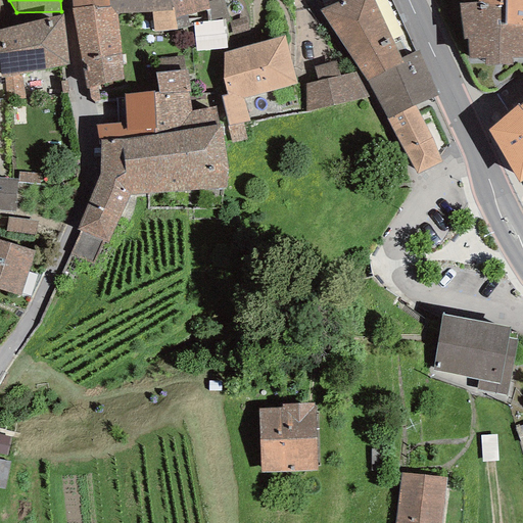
[(108,0),(109,7),(116,14),(151,12),(154,32),(177,30),(174,7),(171,8),(170,0),(108,0)]
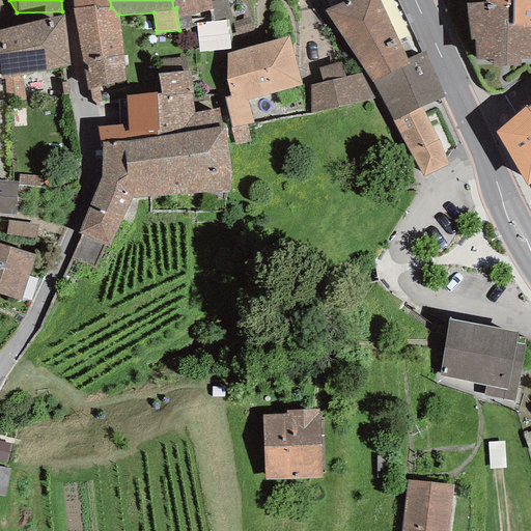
[(172,0),(173,8),(176,7),(179,30),(196,26),(196,24),(211,22),(208,10),(213,9),(211,0),(172,0)]
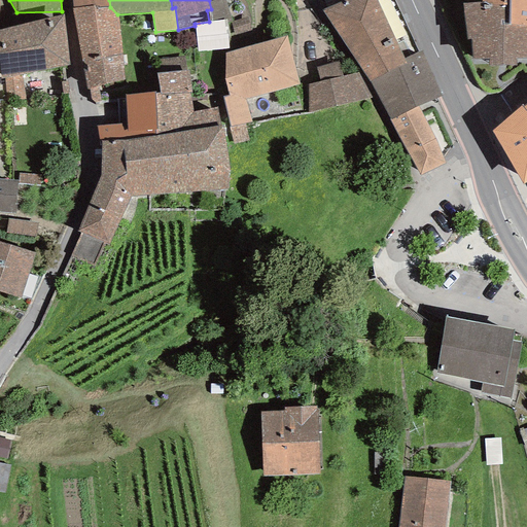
[(376,0),(344,0),(322,10),(369,81),(406,64),(403,59),(376,0)]
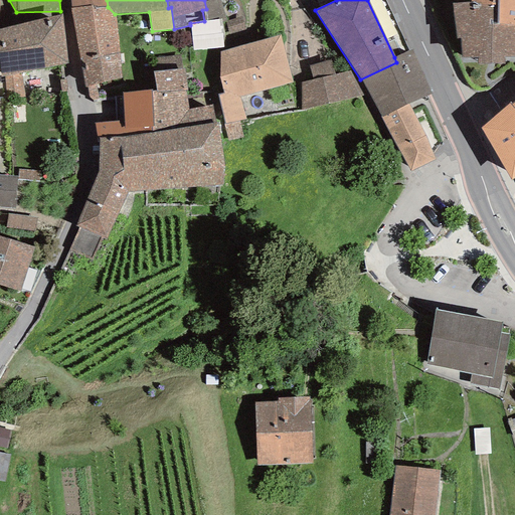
[(471,1),(452,4),(456,38),(461,39),(461,57),(477,58),(478,64),(504,64),(505,57),(514,56),(514,0),(497,0),(497,5),(481,5),(471,1)]
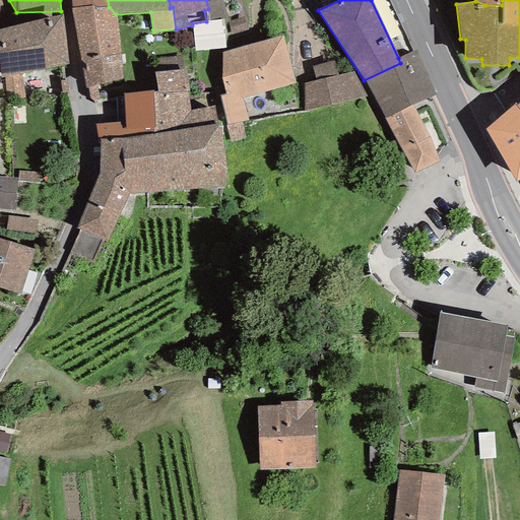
[(120,55),(116,14),(109,7),(92,8),(92,5),(71,7),(81,64),(120,55)]
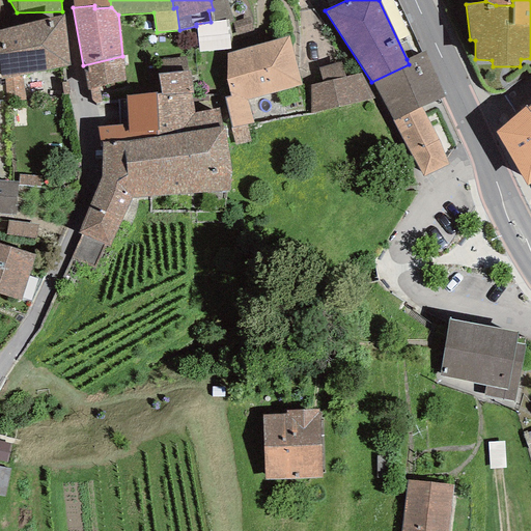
[(70,65),(64,15),(0,30),(0,70),(1,80),(5,79),(22,75),(70,65)]
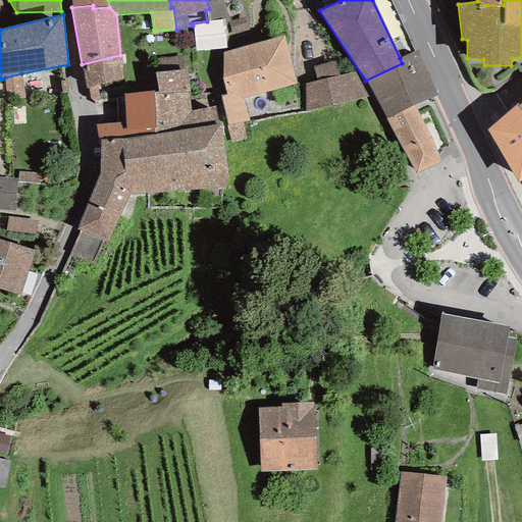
[(249,31),(245,16),(228,20),(232,35),(249,31)]
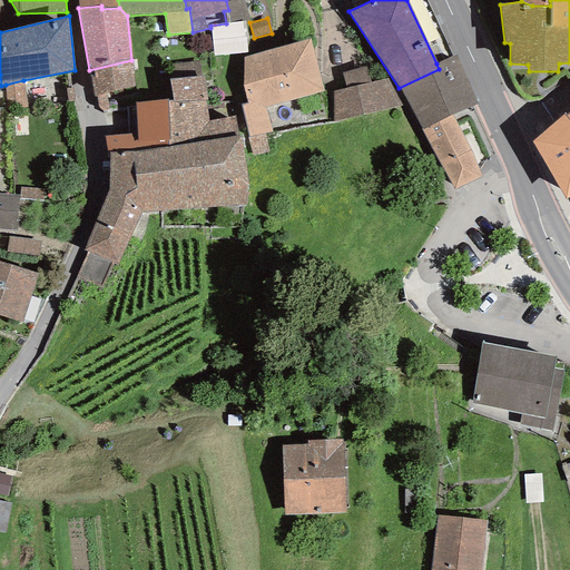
[(247,52),(244,21),(226,23),(210,26),(210,28),(214,56),(247,52)]
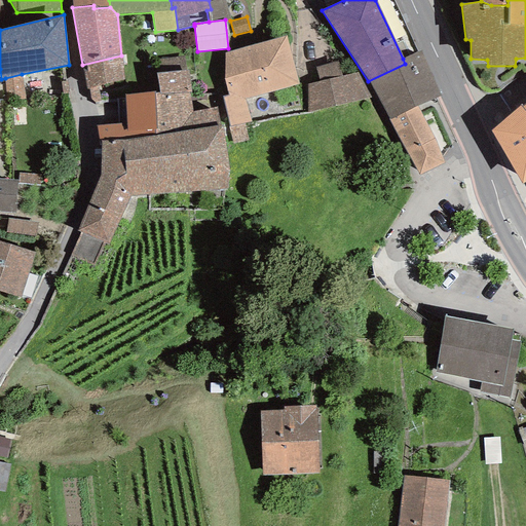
[(222,97),(230,126),(251,121),(245,99),(299,84),(287,36),(224,53),(224,79),(228,96),(222,97)]
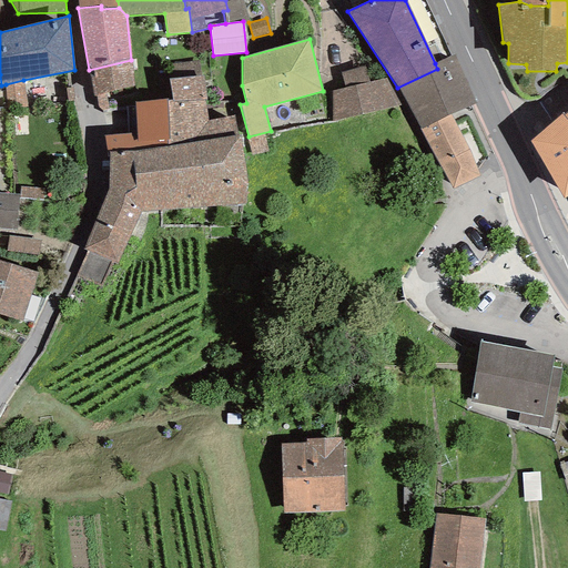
[(450,115),(476,103),(454,54),(435,63),(437,69),(397,88),(419,129),(450,115)]
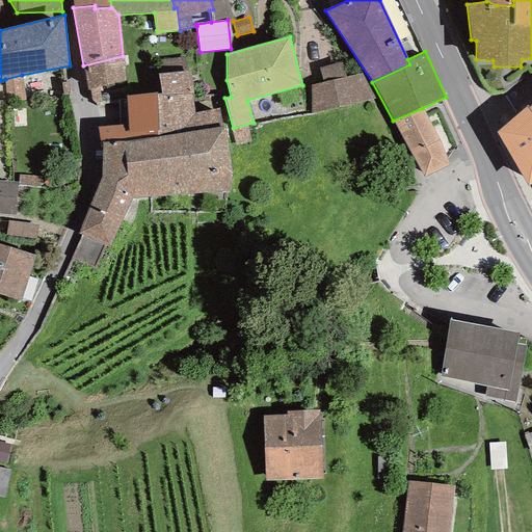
[(83,65),(87,90),(89,89),(91,100),(97,103),(127,98),(126,96),(126,80),(123,56),(83,65)]
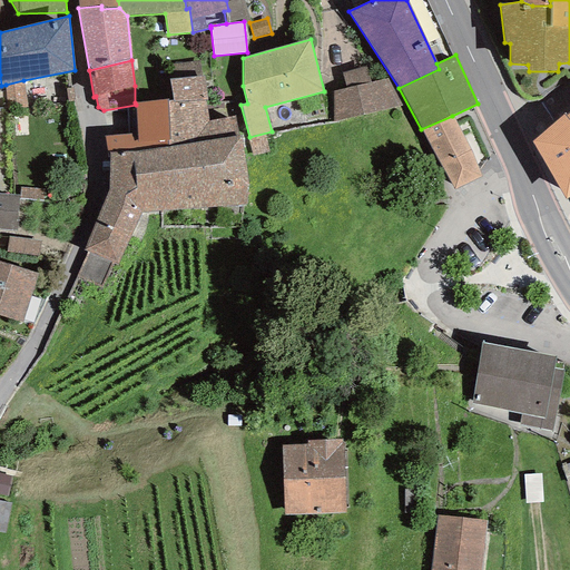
[(200,76),(199,61),(170,65),(173,79),(200,76)]
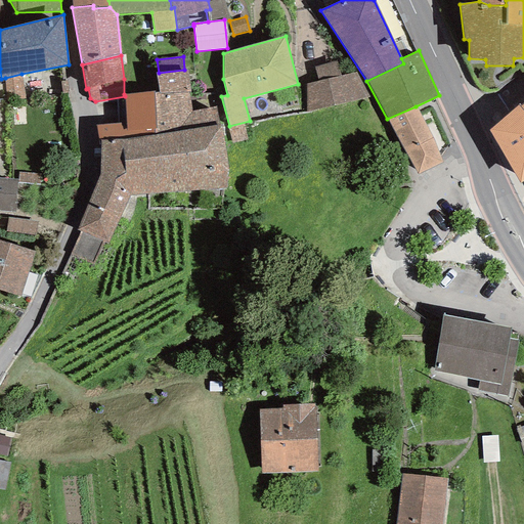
[(337,61),(314,68),(318,82),(340,76),(337,61)]
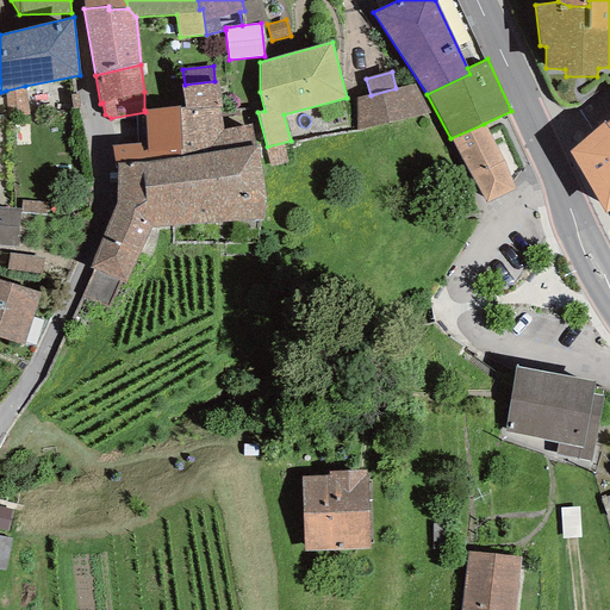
[(185,85),(181,85),(186,109),(179,110),(181,157),(191,156),(255,145),(251,124),(223,130),(219,107),(222,107),(218,81),(215,81),(185,85)]
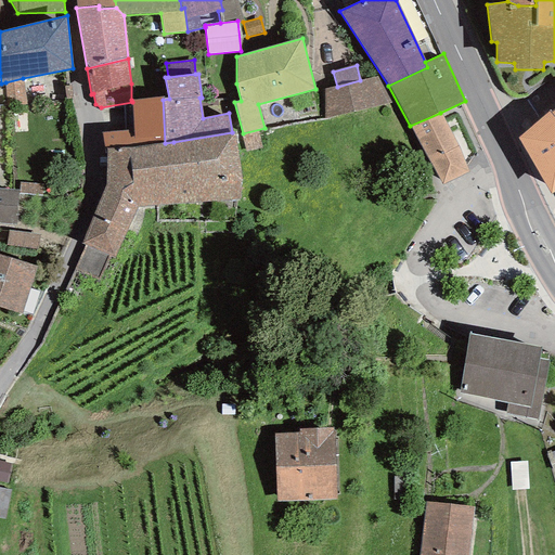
[(323,89),(324,119),(392,102),(377,76),(360,80),(337,87),(323,89)]
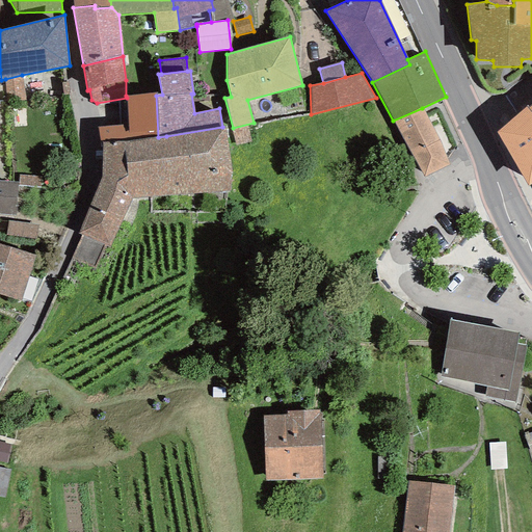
[(7,102),(25,101),(22,75),(5,79),(7,102)]
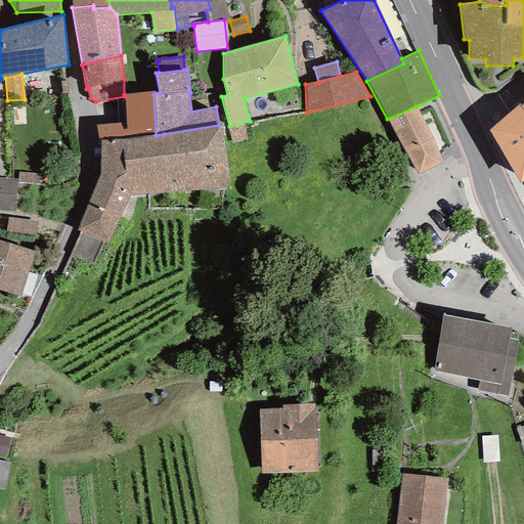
[(154,94),(154,91),(124,94),(125,96),(125,122),(96,126),(99,140),(156,135),(154,94)]
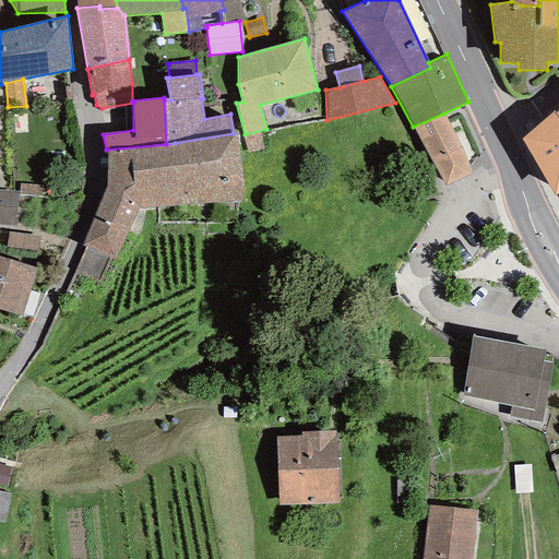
[(522,139),(555,195),(558,191),(558,111),(556,115),(552,113),(522,139)]
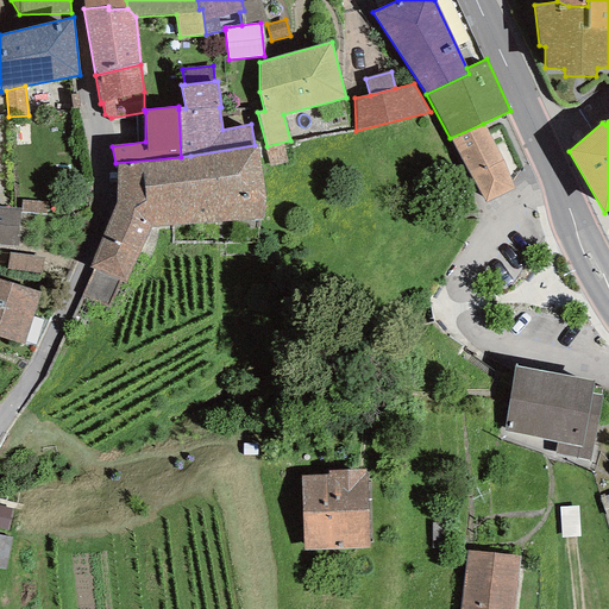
[(450,138),(485,202),(514,189),(483,124),(450,138)]
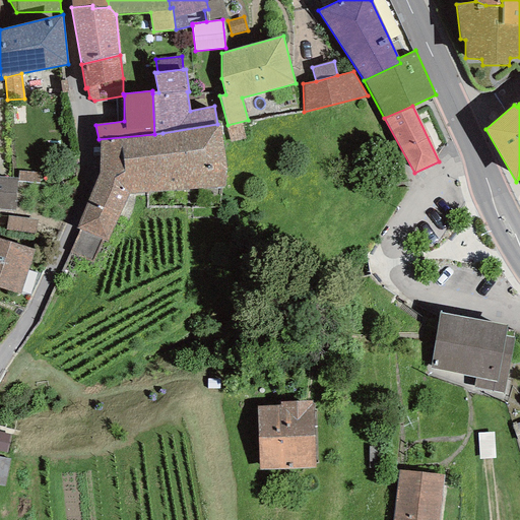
[(217,124),(163,133),(166,191),(229,185),(219,124),(217,124)]
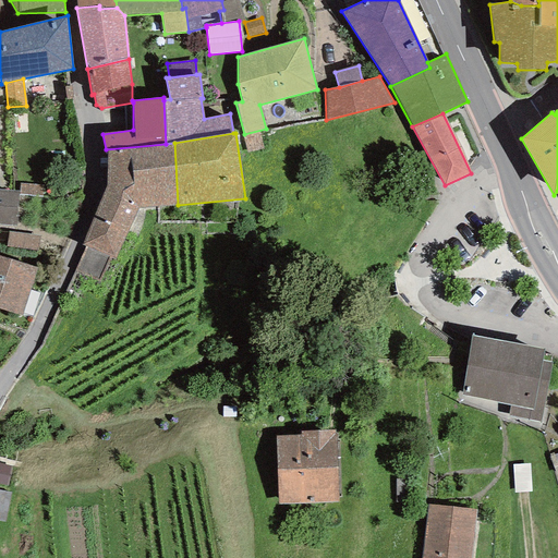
[(109,257),(116,259),(137,208),(178,205),(174,143),(166,144),(106,149),(106,184),(82,245),(87,247),(109,257)]
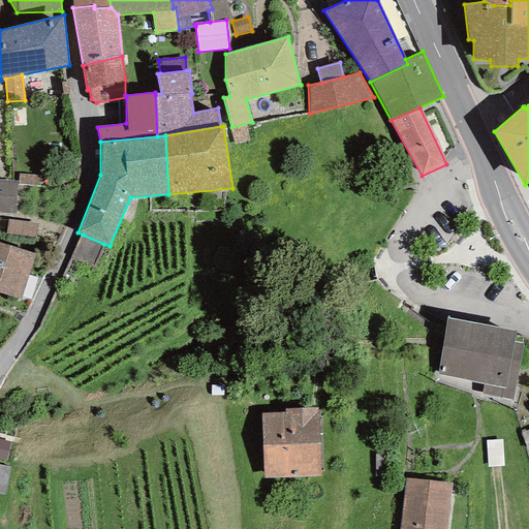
[(41,176),(19,174),(18,184),(40,186),(41,176)]
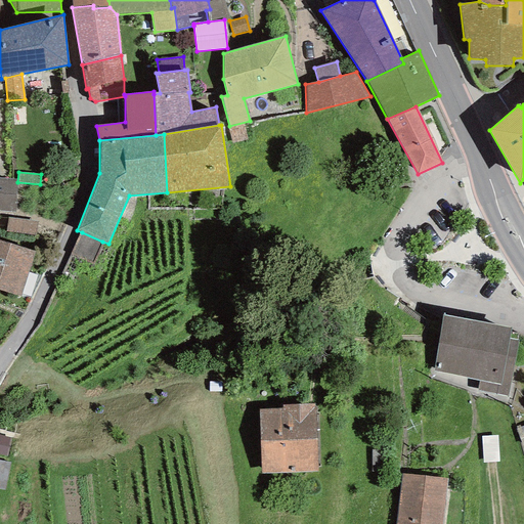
[(0,210),(14,212),(17,180),(0,178),(0,210)]
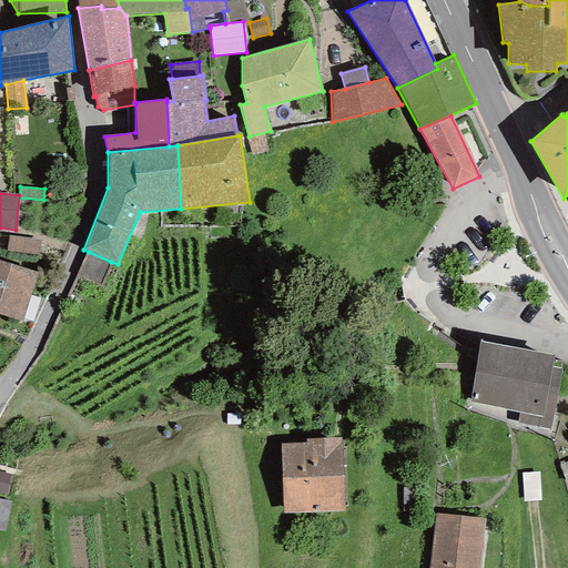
[(40,241),(9,236),(7,251),(38,255),(40,241)]
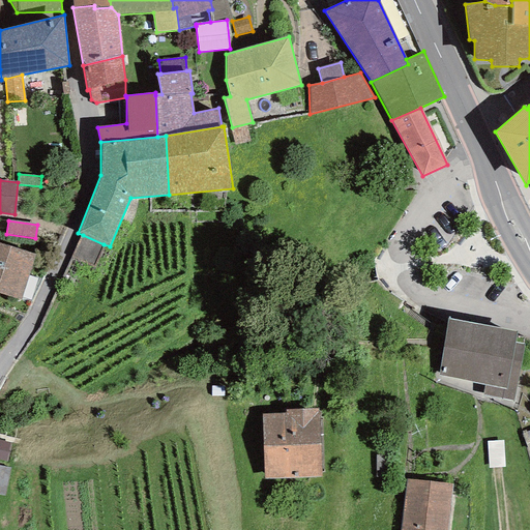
[(71,258),(93,267),(104,244),(83,235),(71,258)]
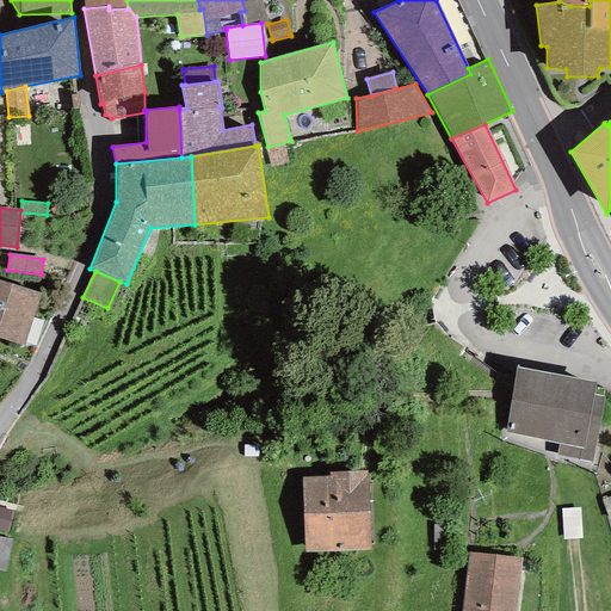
[(0,281),(0,339),(23,346),(39,294),(0,281)]
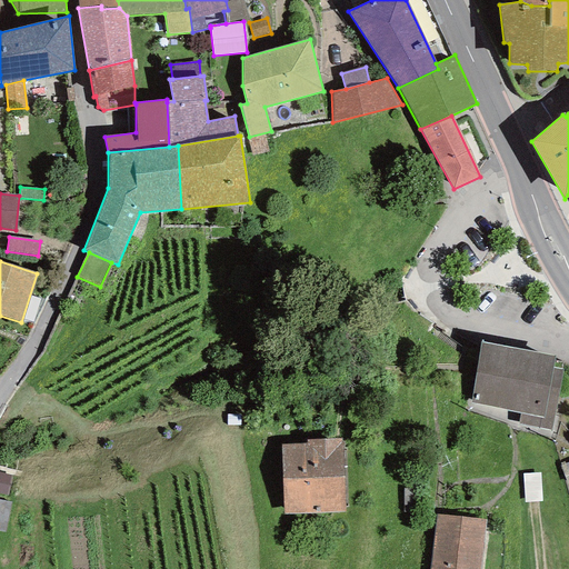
[(480,342),(471,402),(520,413),(543,418),(552,369),(555,356),(480,342)]
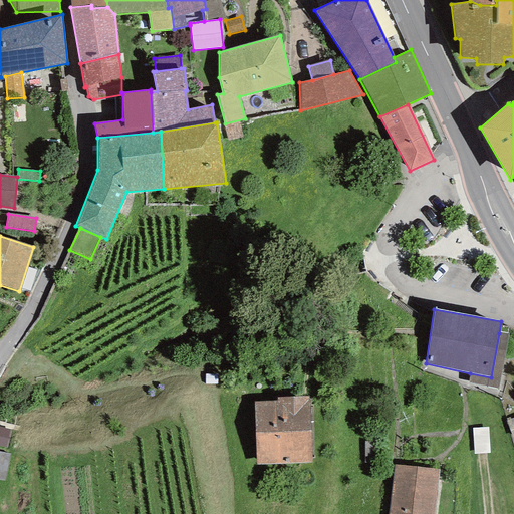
[(470,373),(468,382),(496,388),(507,334),(499,333),(491,377),(470,373)]
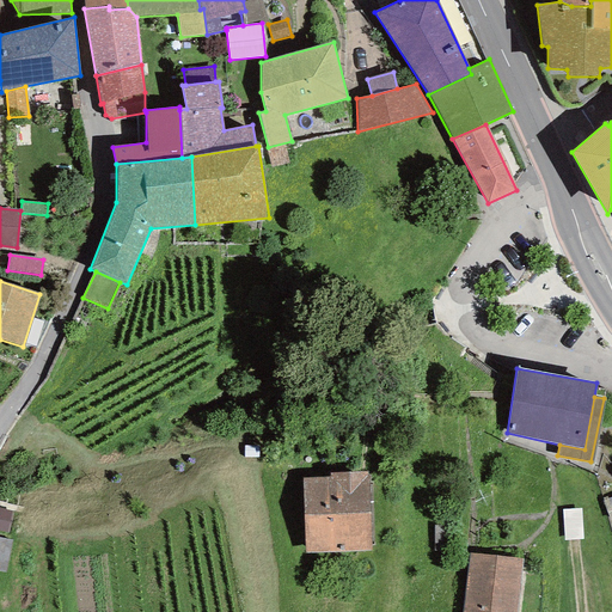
[(303,478),(305,552),(371,551),(369,476),(367,476),(367,472),(330,473),(330,477),(303,478)]
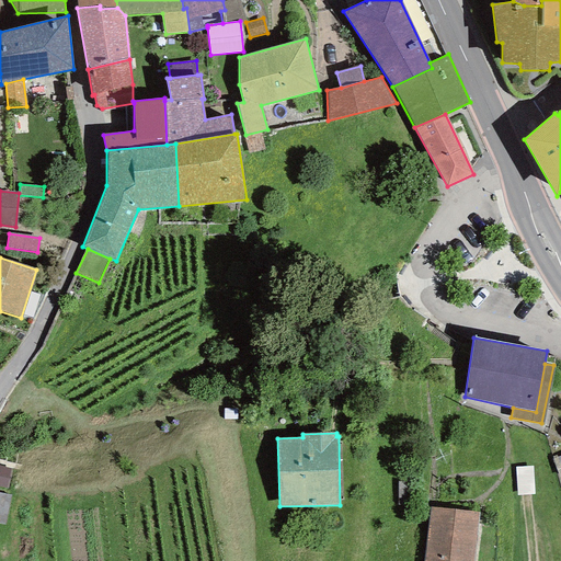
[(11,469),(0,466),(0,487),(7,489),(11,469)]
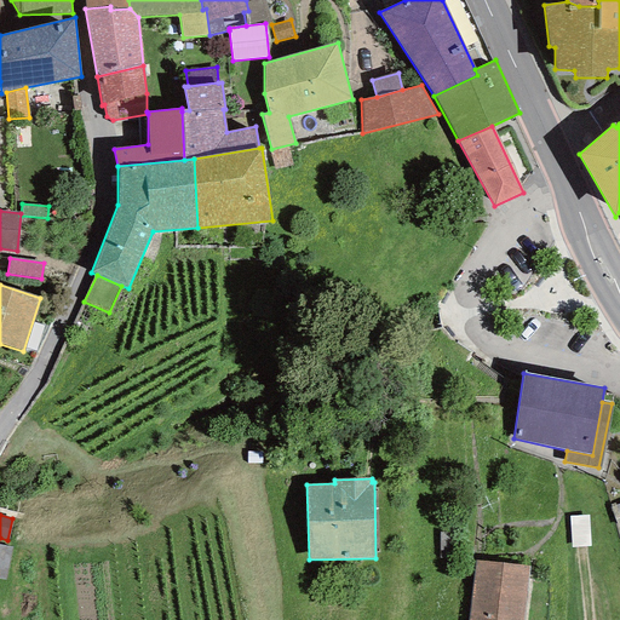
[(12,547),(0,545),(0,578),(6,580),(12,547)]
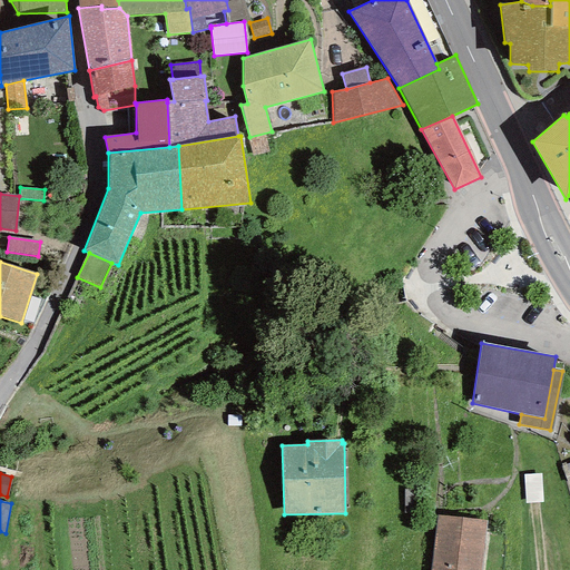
[(436,516),(430,569),(480,569),(487,520),(436,516)]
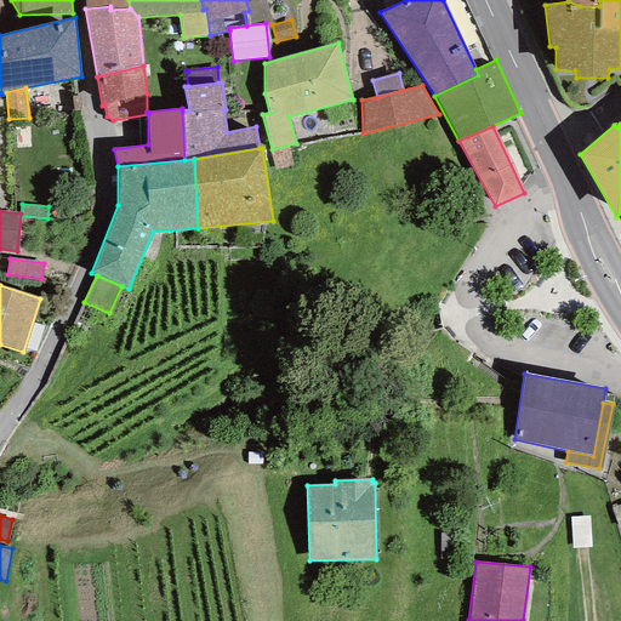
All buildings are outlined.
